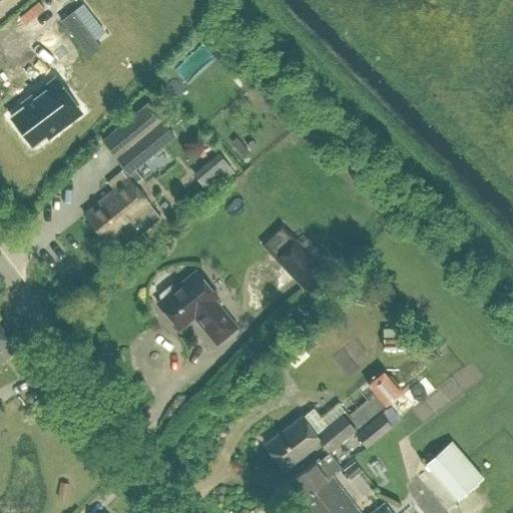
[(82,4),(60,21),(87,56),(99,47),(93,39),(82,24),(92,17),(82,4)]
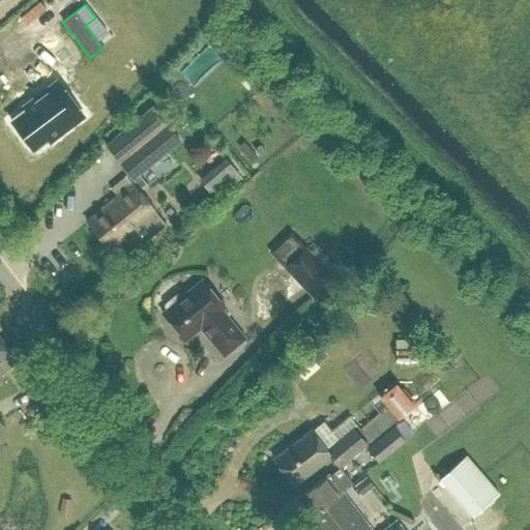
[(24,110),(10,120),(32,149),(46,139),(49,142),(83,116),(56,81),(22,107),(24,110)]
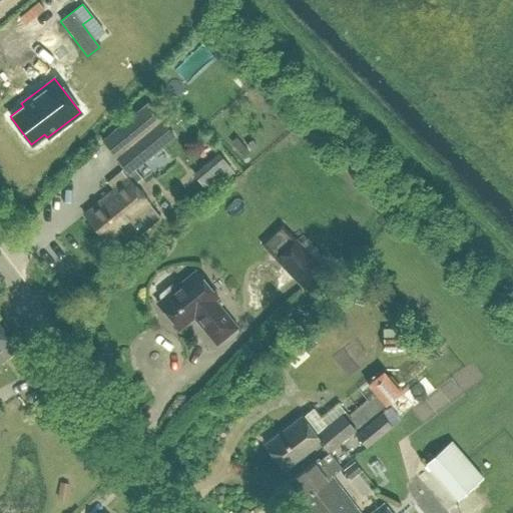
[(123,167),(128,173),(134,168),(173,136),(146,103),(102,140),(123,167)]
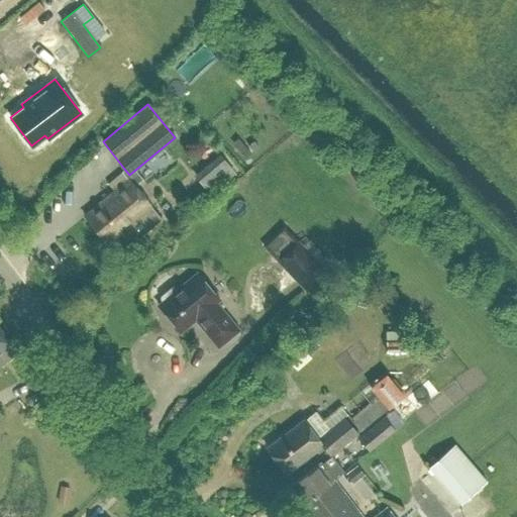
[(209,170),(219,182),(232,171),(222,159),(209,170)]
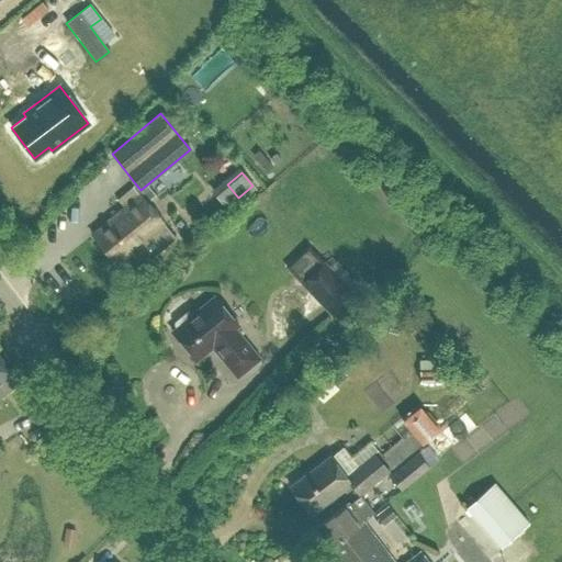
[(155,194),(147,184),(141,190),(135,183),(132,187),(133,187),(139,194),(124,206),(92,234),(117,263),(131,253),(142,266),(176,237),(165,225),(166,224),(147,201),(155,194)]
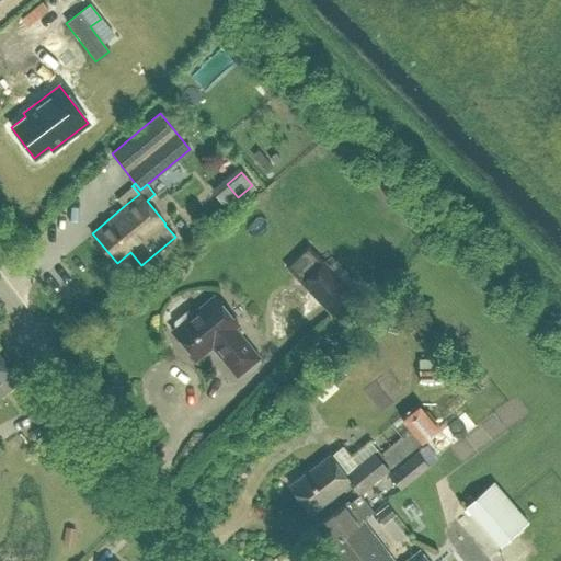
[(297,250),(306,242),(292,227),(283,235),(297,250)]
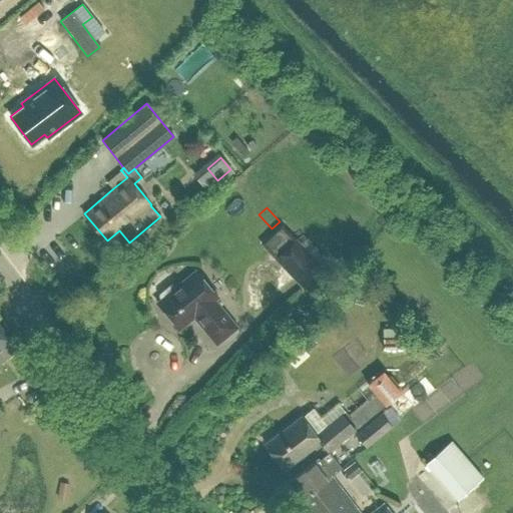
[(304,288),(324,269),(296,238),(276,259),(304,288)]
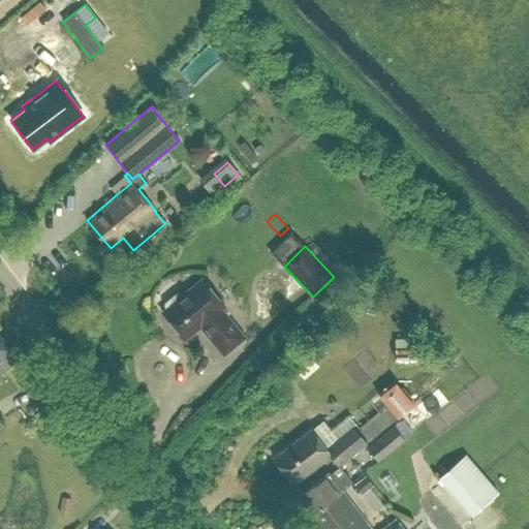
[(164,303),(163,306),(165,308),(161,312),(184,340),(199,328),(222,355),(244,338),(221,309),(224,307),(200,279),(180,296),(179,293),(176,293),(164,303)]
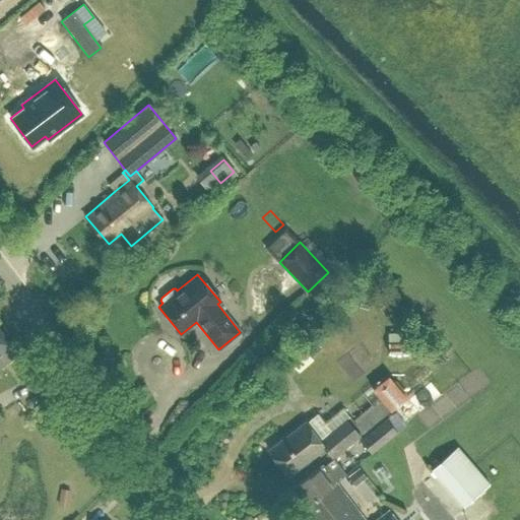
[(0,368),(19,353),(0,328),(0,368)]
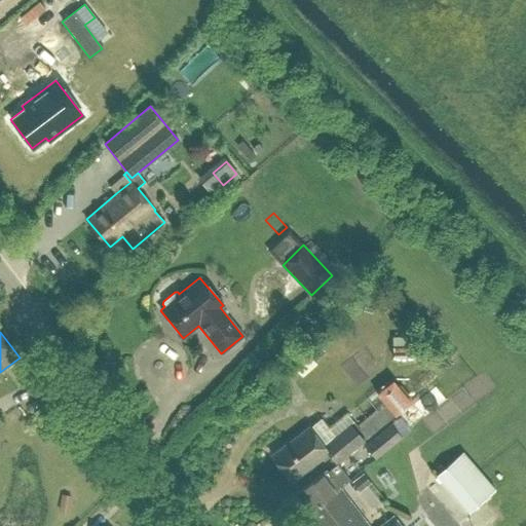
[(391,336),(392,359),(424,357),(423,340),(419,335),(391,336)]
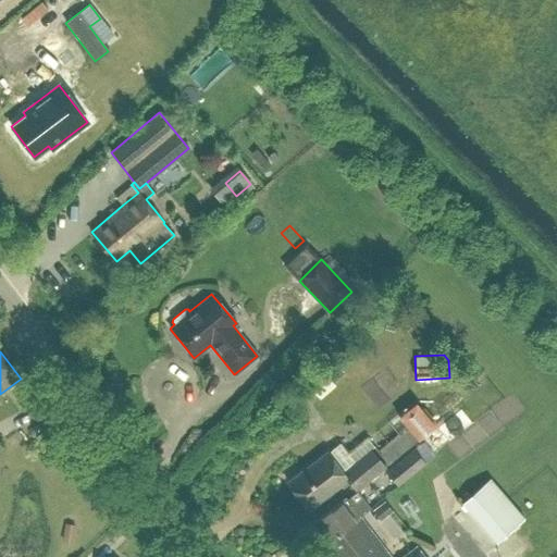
[(332,359),(306,383),(320,398),(336,384),(334,382),(344,373),(332,359)]
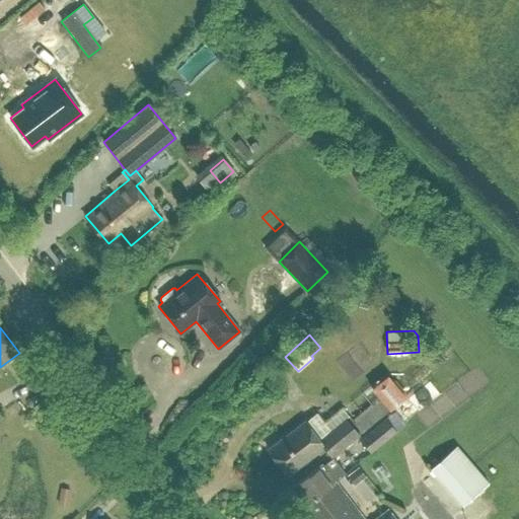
[(370,388),(378,397),(350,422),(360,434),(388,410),(404,396),(386,375),(370,388)]
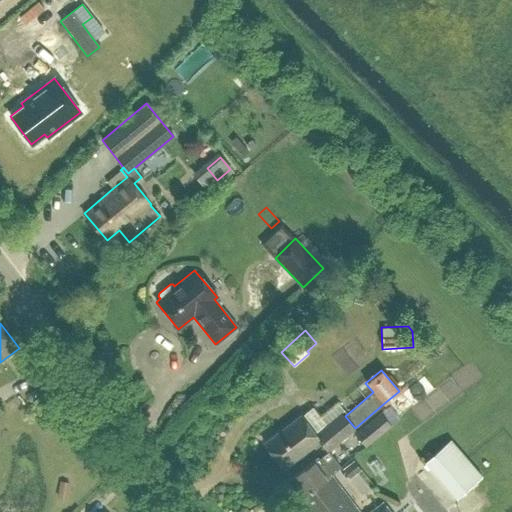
[(423,375),(402,392),(413,406),(434,389),(423,375)]
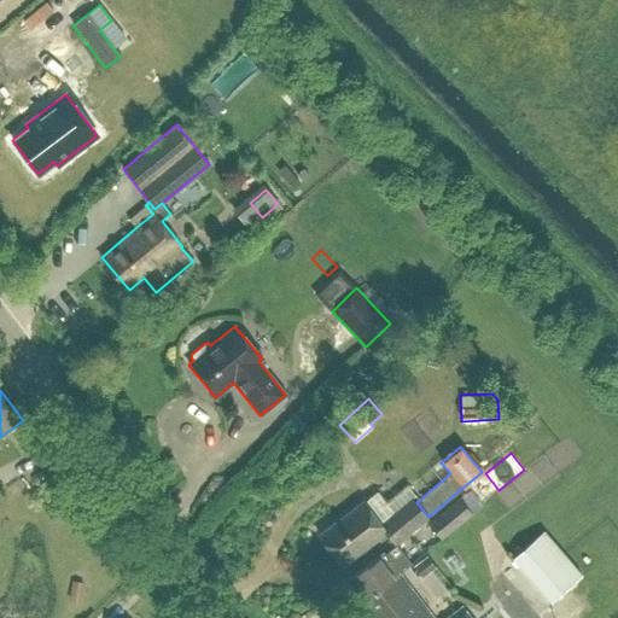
[(439,540),(471,513),(459,497),(427,523),(439,540)]
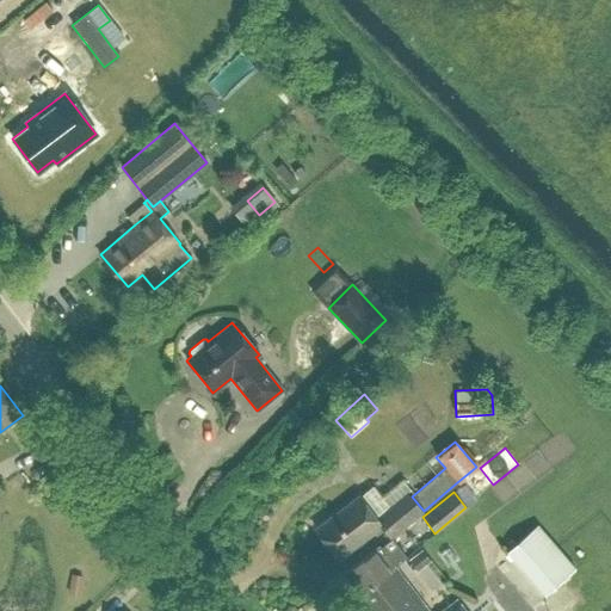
[(390,538),(392,537),(423,513),(407,493),(375,517),(358,497),(316,529),(338,557),(381,525),(390,537),(390,538)]
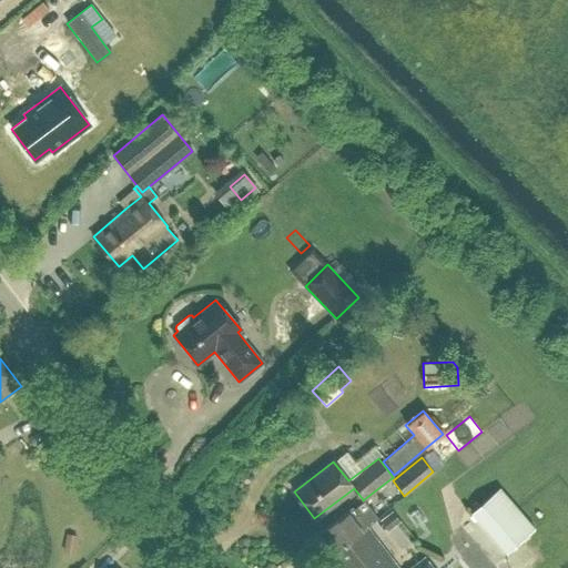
[(500,486),(470,513),(506,554),(536,527),(500,486)]
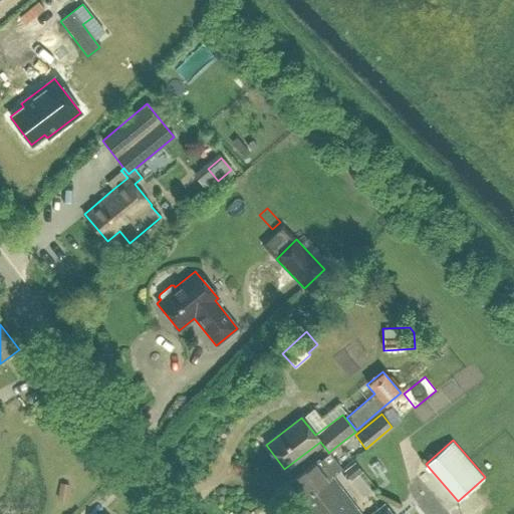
[(342,468),(329,452),(328,453),(328,452),(319,459),(289,482),(302,498),(331,476),(332,476),(342,468)]
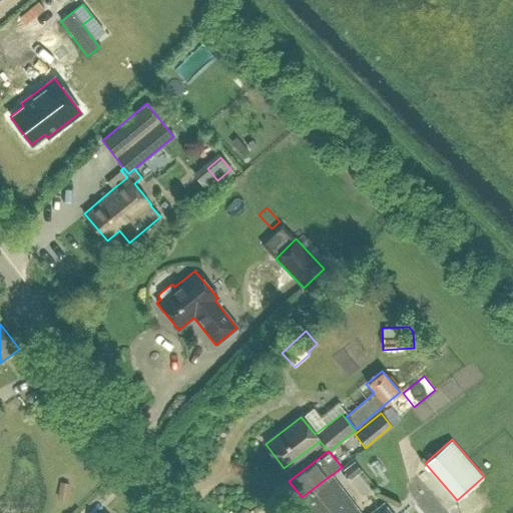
[(355,461),(343,469),(350,479),(362,470),(355,461)]
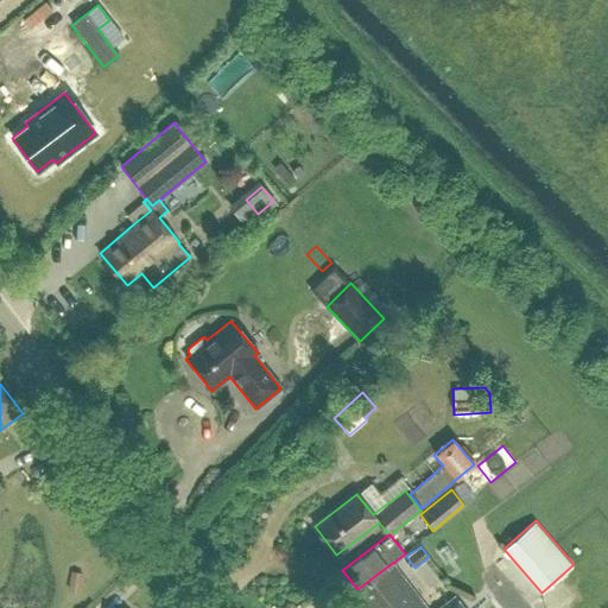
[(392,563),(358,589),(371,607),(462,607),(455,596),(438,607),(425,607),(393,563),(392,563)]
